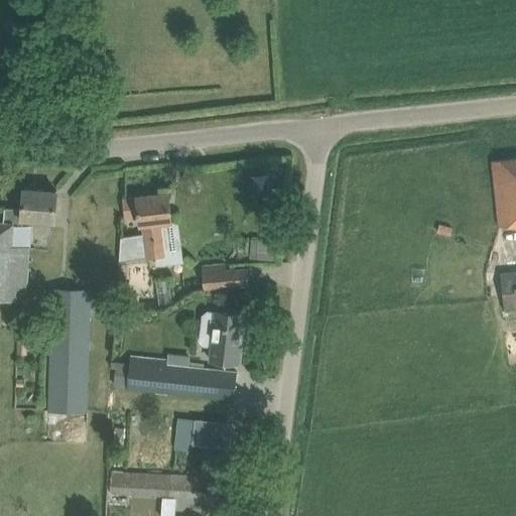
[(515,225),(515,158),(493,161),(500,228),(515,225)]
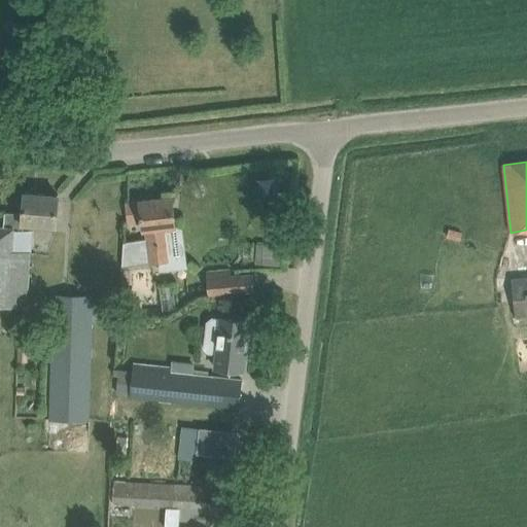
[(0,226),(0,304),(26,306),(29,266),(30,266),(31,252),(33,231),(14,229),(14,226),(23,227),(23,223),(56,225),(57,215),(58,195),(25,192),(24,214),(5,212),(4,227),(0,226)]
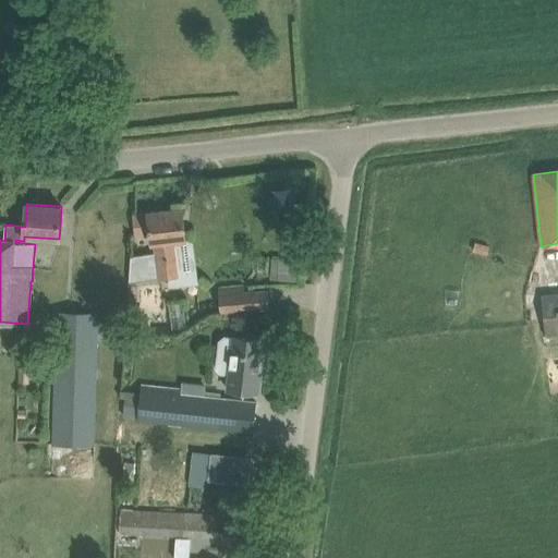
[(136,238),(148,235),(150,247),(154,246),(155,253),(130,257),(129,282),(158,279),(157,277),(178,275),(174,242),(186,241),(182,209),(134,215),(136,238)]
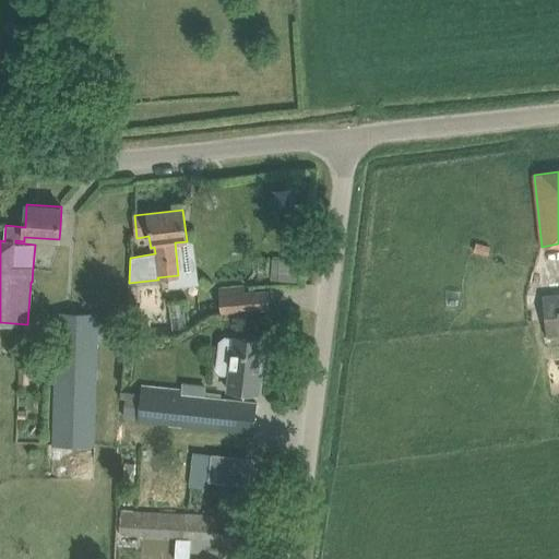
[(300,278),(301,259),(276,258),(276,277),(300,278)]
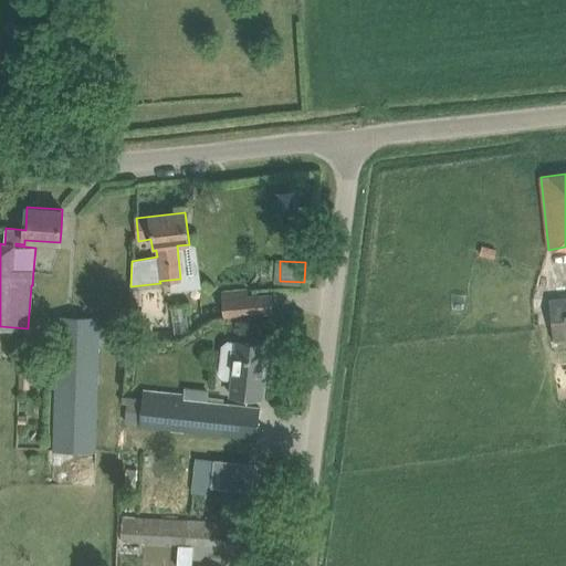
[(221,291),(222,299),(223,317),(273,314),(271,294),(248,296),(247,289),(221,291)]
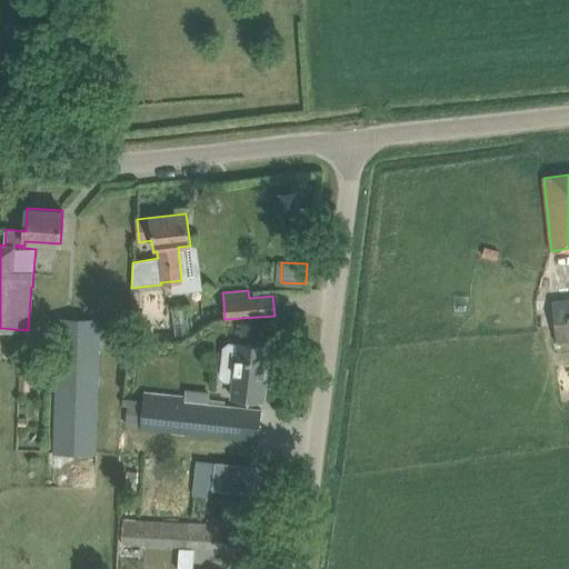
[(568,298),(553,300),(559,345),(568,342),(568,298)]
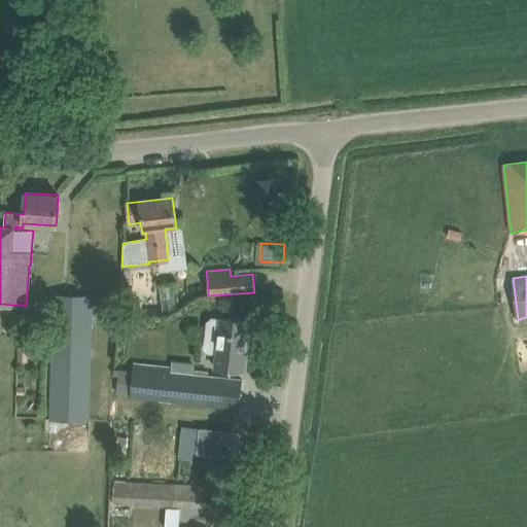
[(136,291),(120,292),(121,316),(143,314),(142,301),(136,302),(136,291)]
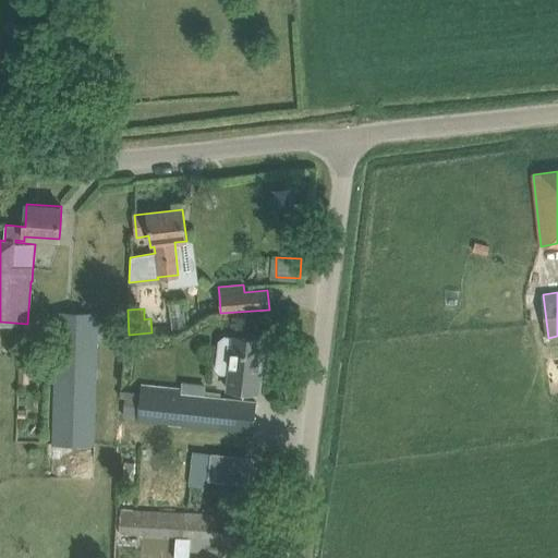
[(100,313),(56,312),(51,444),(97,446),(100,313)]
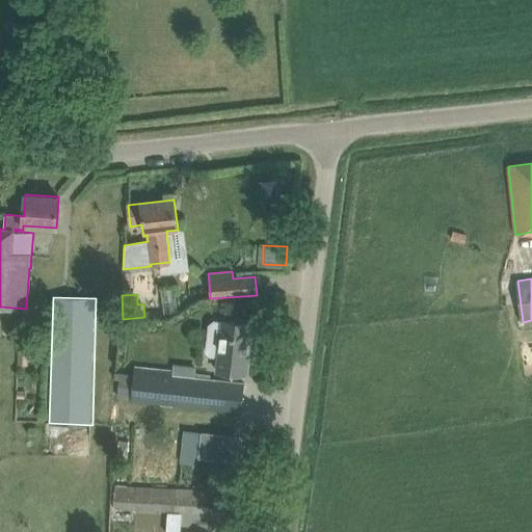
[(205,351),(210,356),(217,357),(216,372),(246,375),(251,324),(221,321),(221,322),(214,321),(208,324),(205,351)]
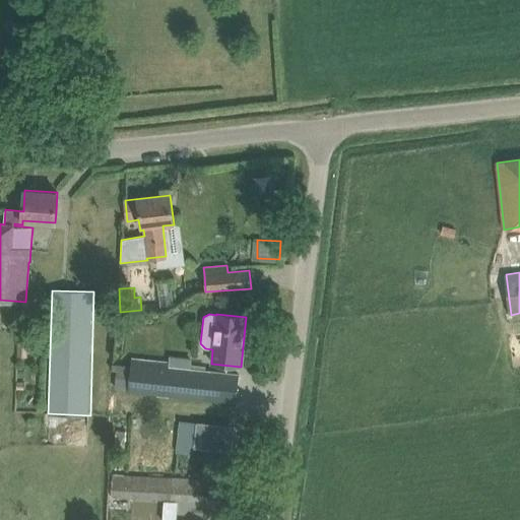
[(17,345),(17,356),(26,356),(26,345),(17,345)]
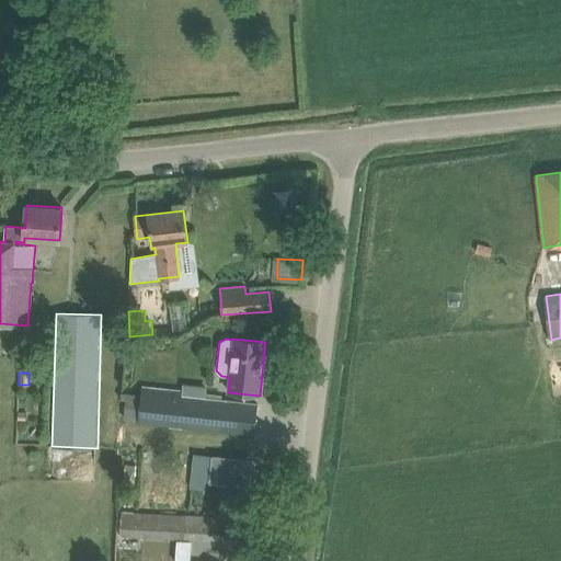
[(127,393),(124,421),(254,434),(258,405),(207,400),(208,388),(182,386),(182,389),(168,387),(168,390),(145,388),(144,396),(127,393)]
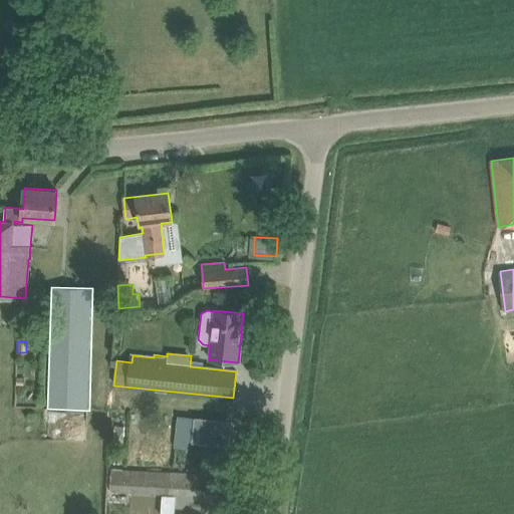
[(229,447),(232,422),(195,418),(192,442),(192,443),(229,447)]
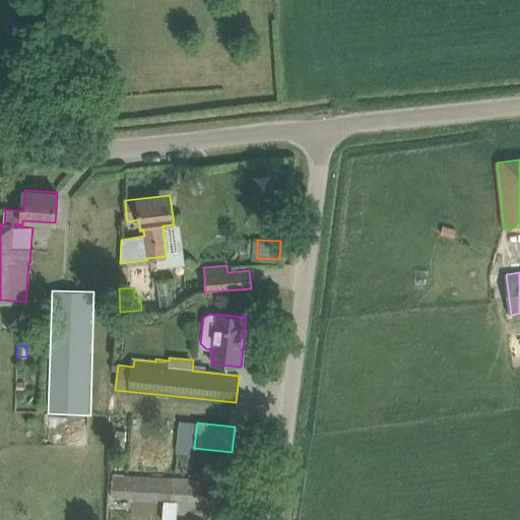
[(179,439),(177,453),(189,455),(190,447),(191,440),(179,439)]
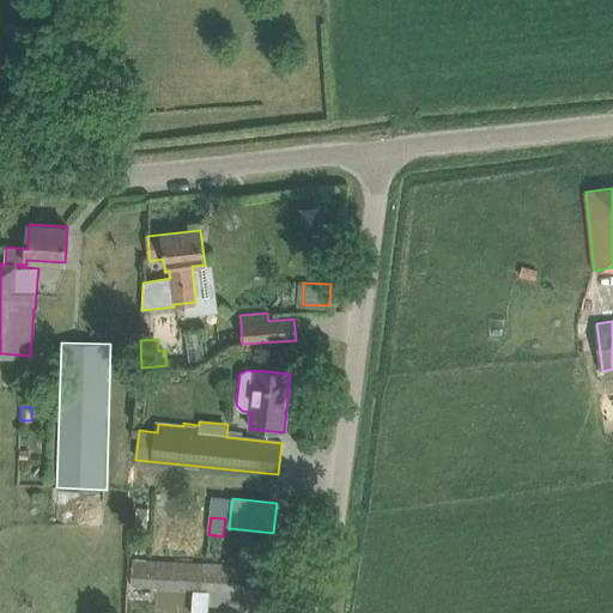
[(250,592),(252,568),(134,560),(134,554),(126,553),(125,563),(133,563),(132,584),(250,592)]
